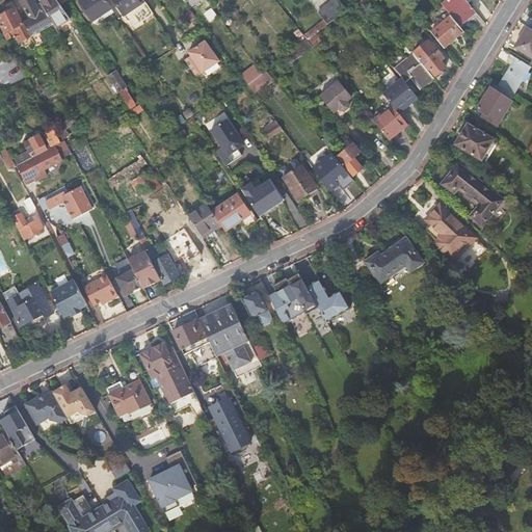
[(24,23),(22,24),(10,0),(2,4),(6,12),(0,15),(0,24),(4,33),(19,26),(23,32),(27,30),(24,23)]
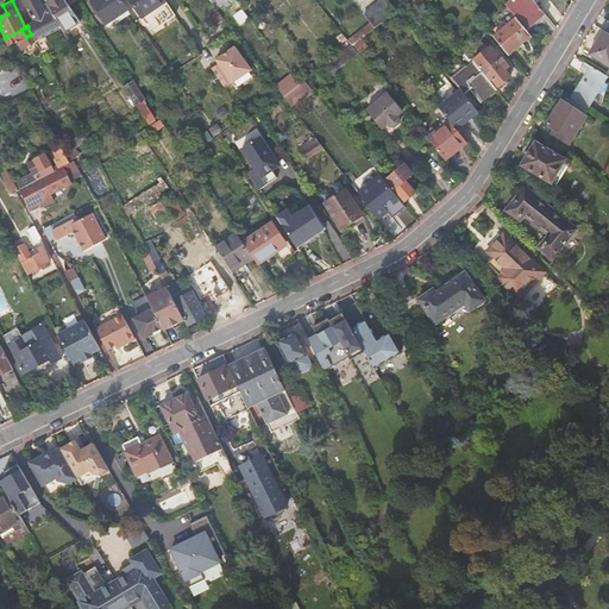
[(27,26),(31,35),(42,52),(49,49),(43,38),(62,29),(48,5),(43,7),(38,0),(22,0),(35,23),(27,26)]
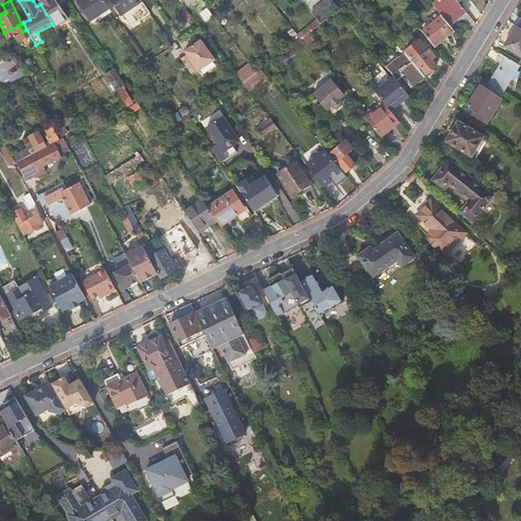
[(54,0),(38,0),(41,4),(53,24),(54,26),(67,18),(54,0)]
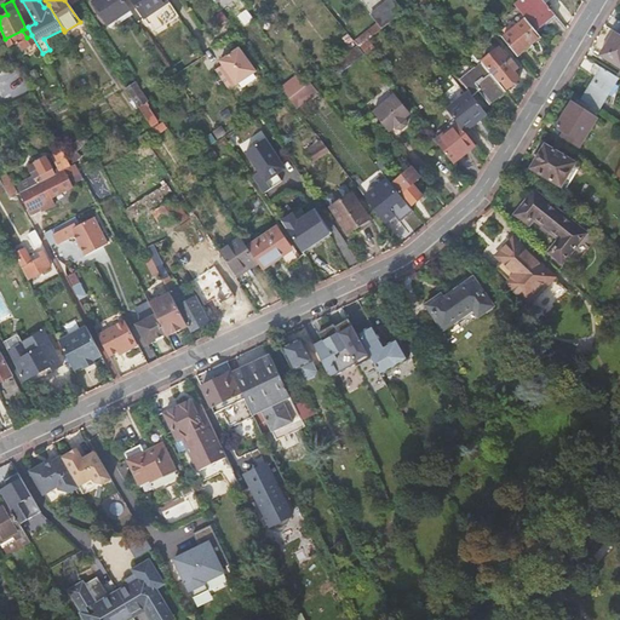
[(127,7),(122,0),(91,0),(105,21),(127,7)]
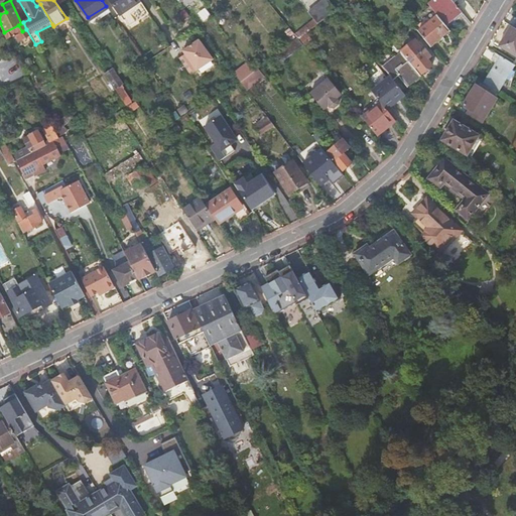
[(140,1),(139,0),(109,0),(119,15),(128,9),(140,1)]
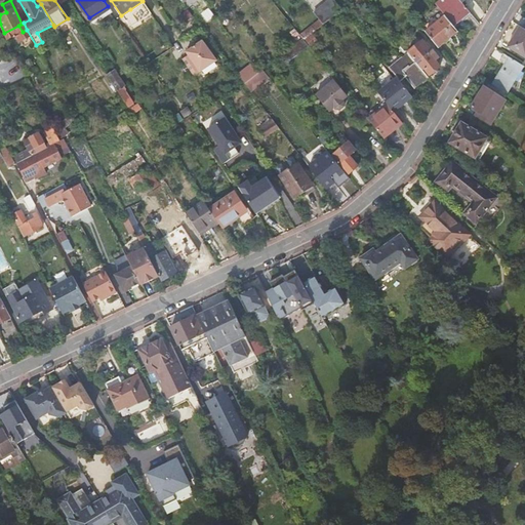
[(334,0),(328,0),(314,12),(319,19),(323,25),(342,9),(334,0)]
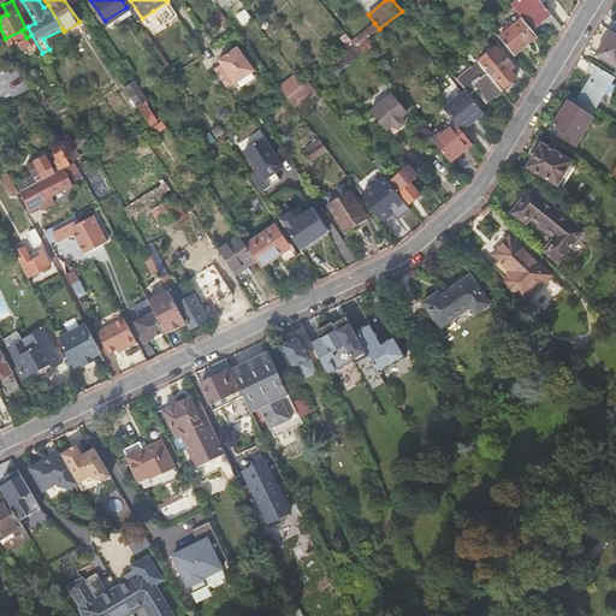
[(551,13),(540,0),(520,0),(513,6),(523,19),(532,30),(551,13)]
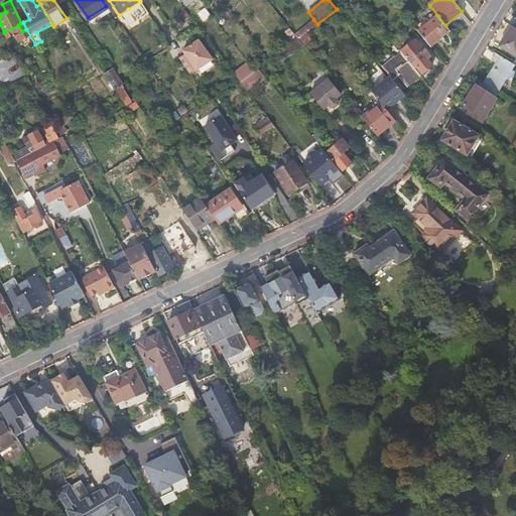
[(454,0),(462,8),(471,0),(454,0)]
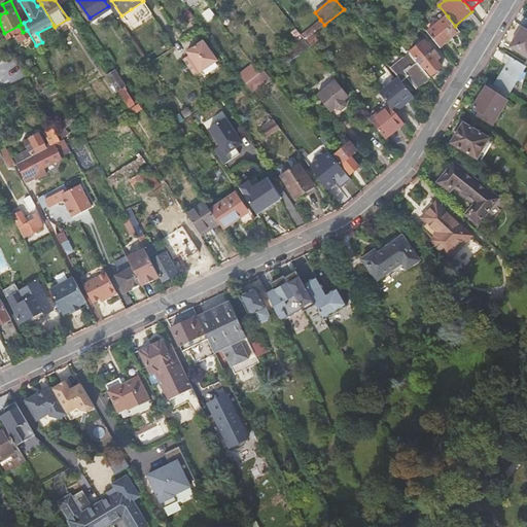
[(143,1),(131,9),(134,13),(146,5),(143,1)]
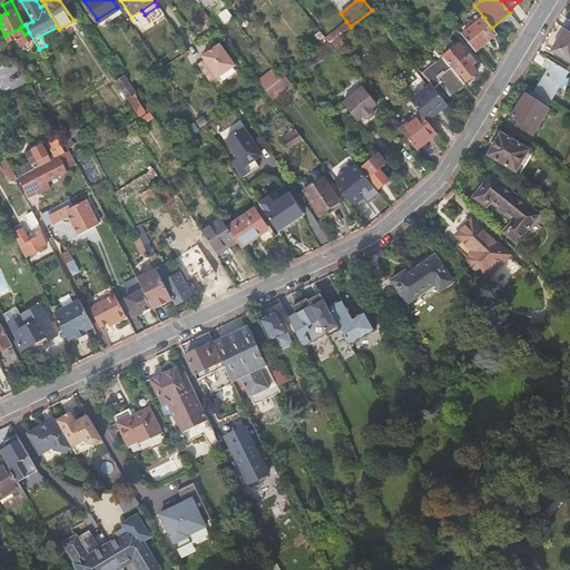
[(462,36),(477,52),(498,35),(492,28),(484,18),(462,36)]
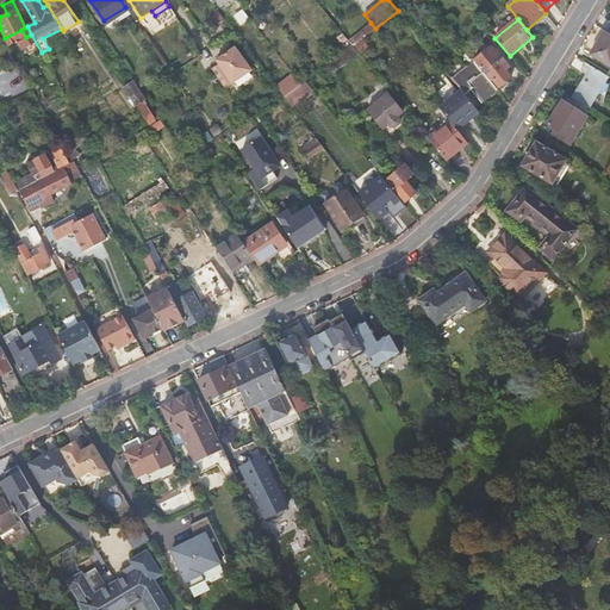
[(348,41),(350,44),(353,47),(375,29),(371,23),(348,41)]
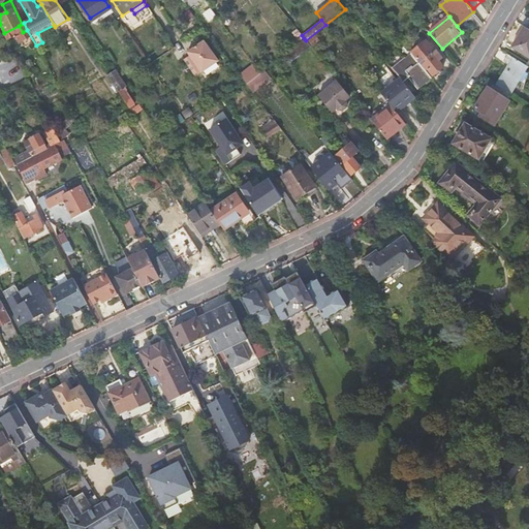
[(528,30),(525,28),(524,27),(510,48),(528,59),(528,30)]
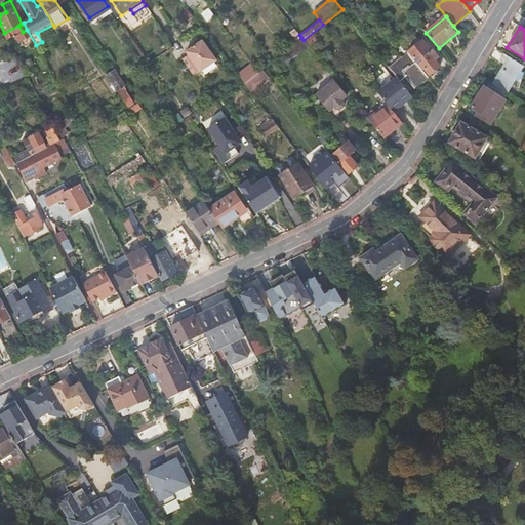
[(422,40),(408,52),(410,54),(423,70),(426,69),(431,75),(441,67),(434,57),(438,54),(434,49),(432,51),(422,40)]
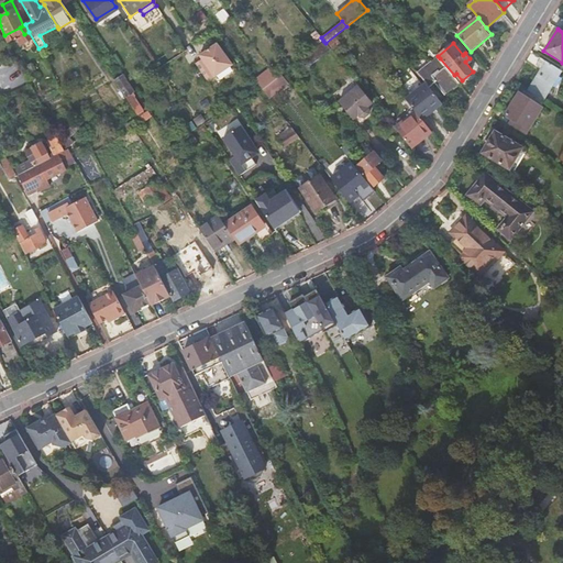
[(233,65),(217,44),(199,56),(202,59),(195,64),(207,83),(233,65)]
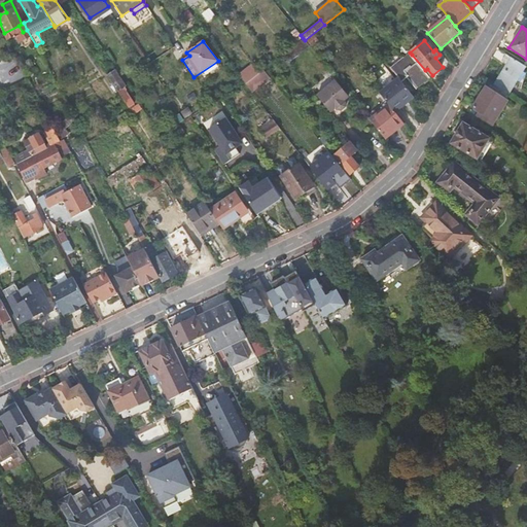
[(398,76),(402,82),(408,78),(416,89),(430,77),(425,70),(412,55),(406,59),(405,58),(391,68),(393,71),(398,76)]
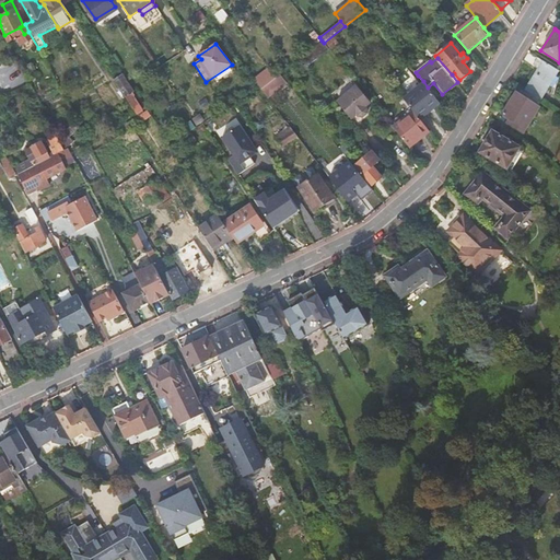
[(540,100),(540,101),(559,72),(536,58),(532,65),(537,68),(524,90),(540,100)]
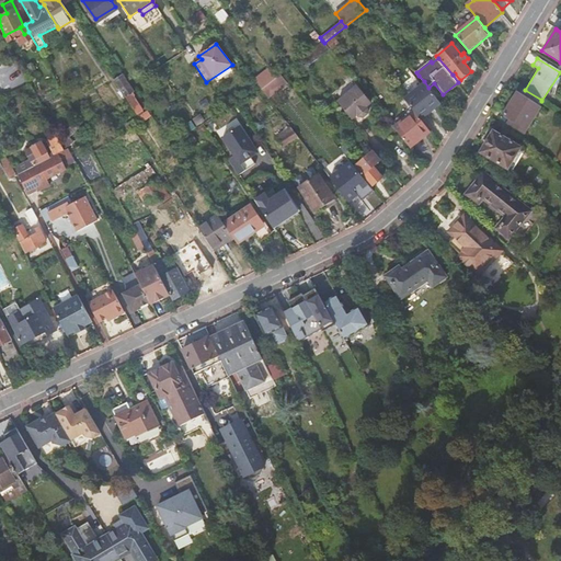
[(276,78),(261,89),(268,98),(287,82),(279,75),(276,78)]
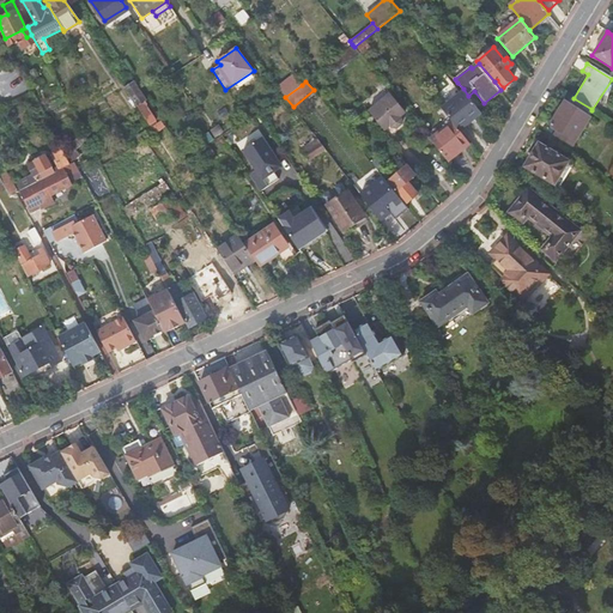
[(132,83),(123,89),(137,107),(149,125),(153,122),(149,115),(149,114),(141,103),(145,101),(132,83)]
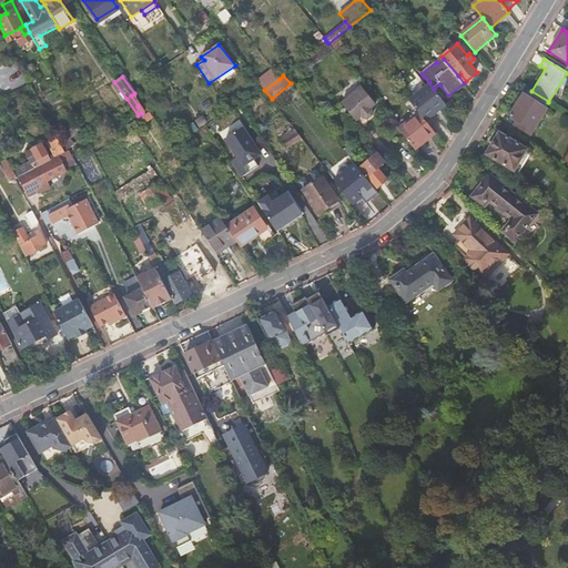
[(408,99),(418,112),(426,120),(433,114),(438,110),(446,103),(434,89),(429,82),(408,99)]
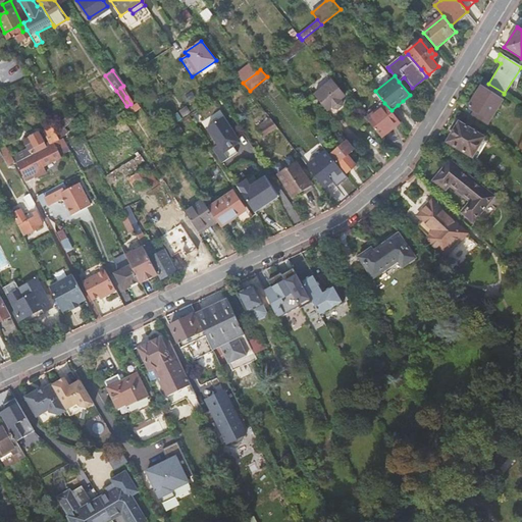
[(331,81),(314,95),(327,110),(332,106),(333,108),(337,109),(343,106),(343,102),(341,100),(345,96),(331,81)]
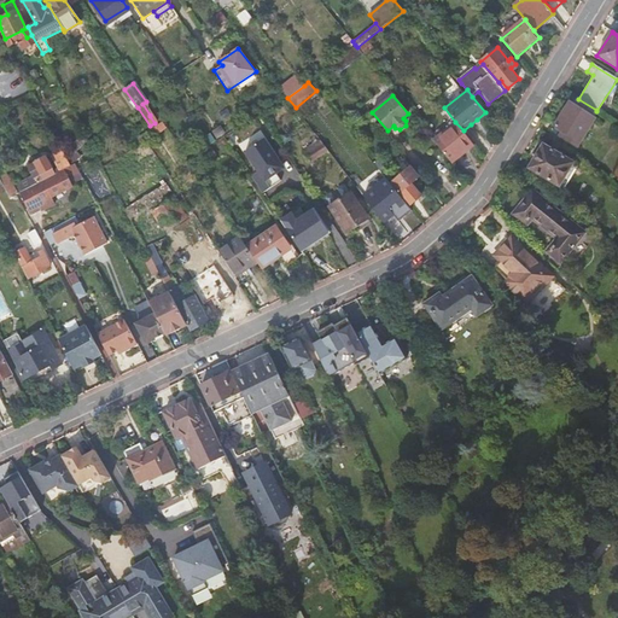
[(578,99),(573,95),(554,127),(563,132),(570,136),(566,140),(577,147),(595,120),(592,118),(596,110),(578,99)]
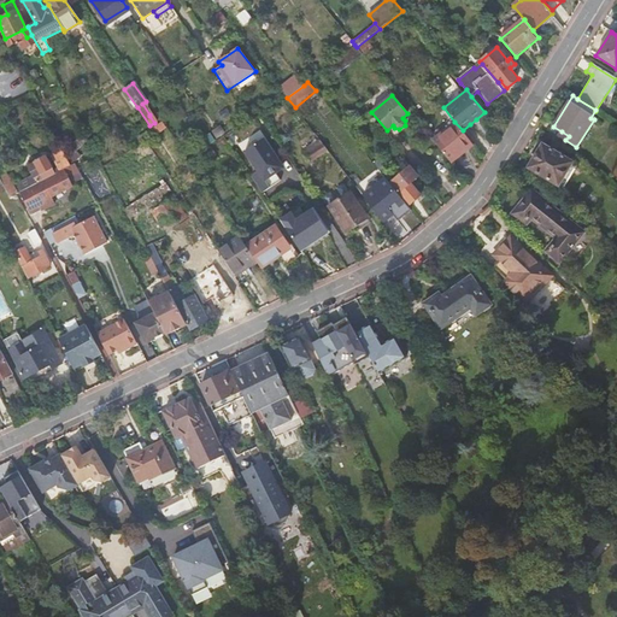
[(454,122),(433,140),(451,163),(464,151),(463,148),(471,141),(463,130),(454,122)]
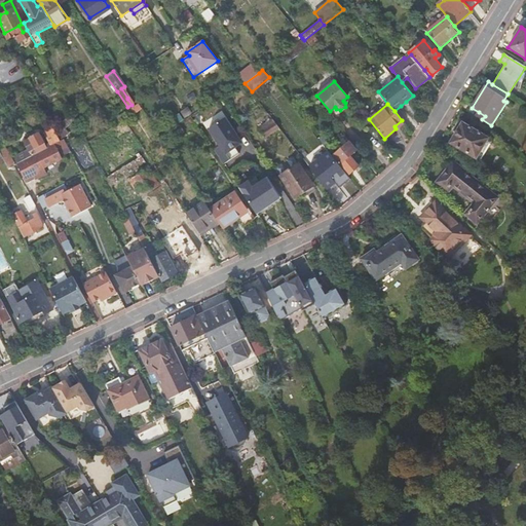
[(139,105),(129,110),(133,115),(142,110),(139,105)]
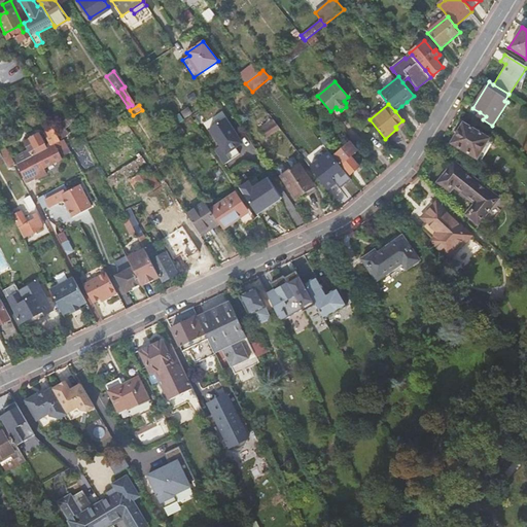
[(187,108),(181,112),(184,118),(191,113),(187,108)]
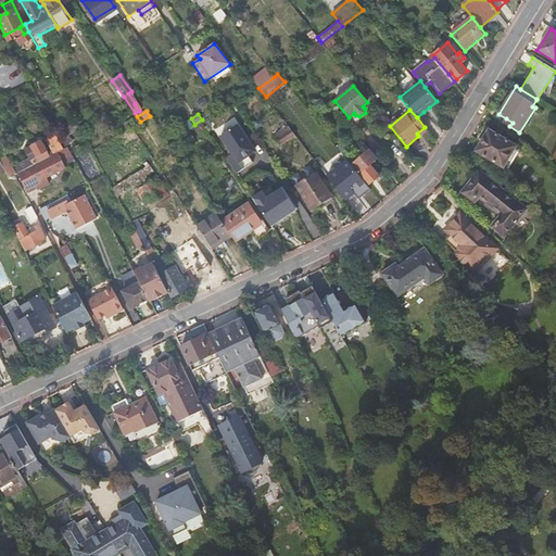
[(352,131),(357,128),(351,122),(346,125),(352,131)]
